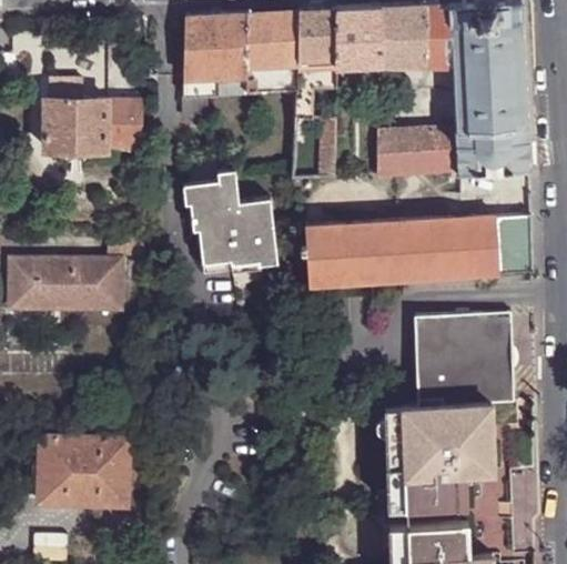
[(458,7),(448,7),(451,67),(454,67),(455,90),(456,129),(458,172),(458,178),(526,175),(525,144),(527,144),(526,126),(524,126),(524,116),(526,116),(526,111),(523,112),(523,88),(525,89),(525,84),(523,84),(522,62),(524,62),(524,59),(522,59),(520,36),(523,36),(523,31),(519,31),(519,21),(523,21),(522,4),(509,4),(509,2),(507,3),(507,0),(504,0),(504,3),(497,3),(497,1),(493,1),(493,3),(476,3),(477,2),(474,2),(474,3),(465,4),(465,2),(462,2),(462,4),(458,4),(458,7)]
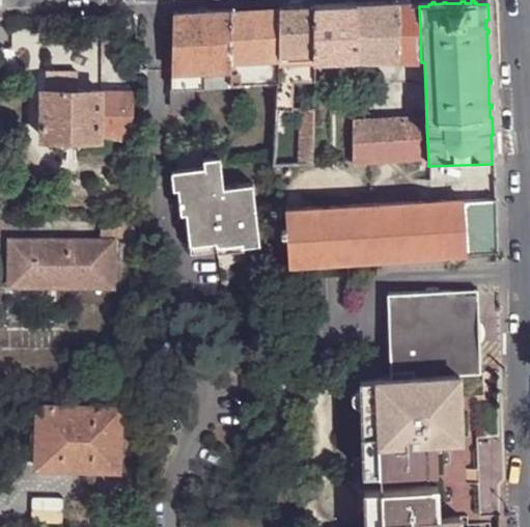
[(410,3),(354,6),(354,62),(397,61),(421,62),(419,6),(410,7),(410,3)]
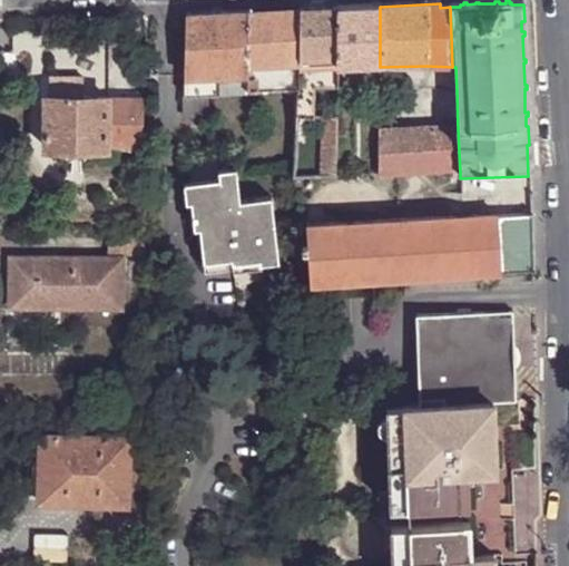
[(380,7),(339,8),(337,64),(337,68),(380,67),(380,7)]
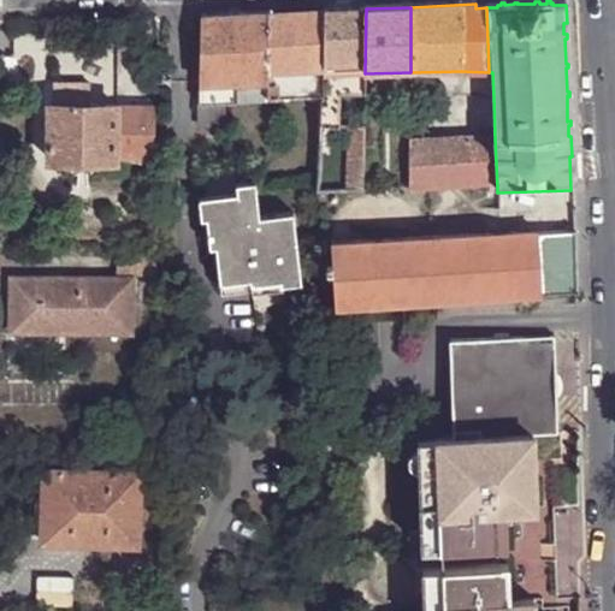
[(366,9),(324,11),(321,71),(338,71),(350,70),(365,69),(366,9)]
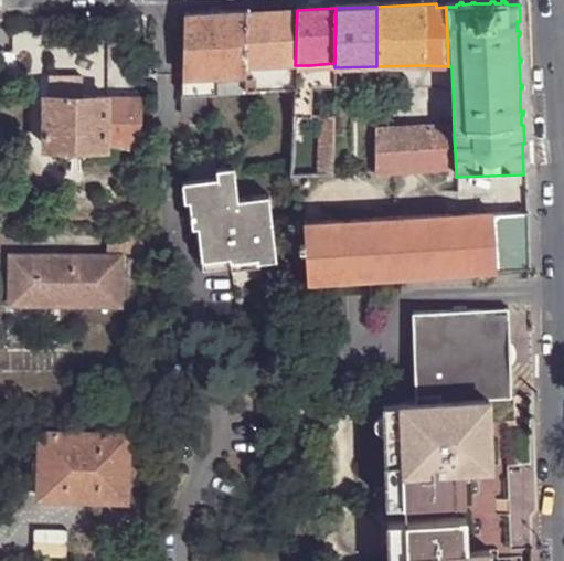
[(297,10),(245,11),(244,67),(274,66),(295,65),(297,10)]
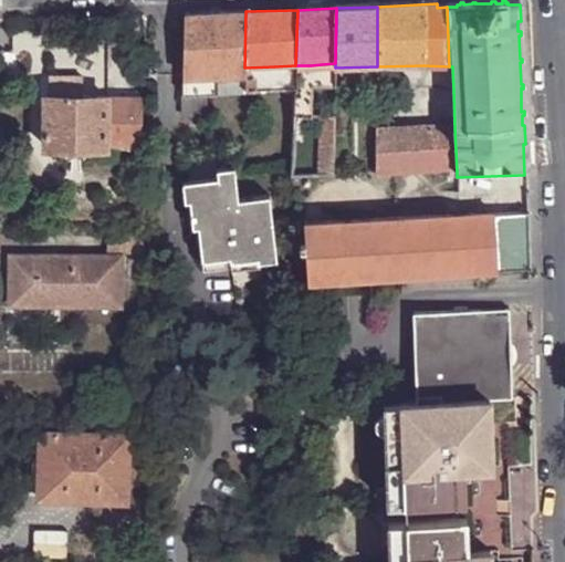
[(246,11),(185,14),(185,33),(184,80),(246,76),(244,68),(246,11)]
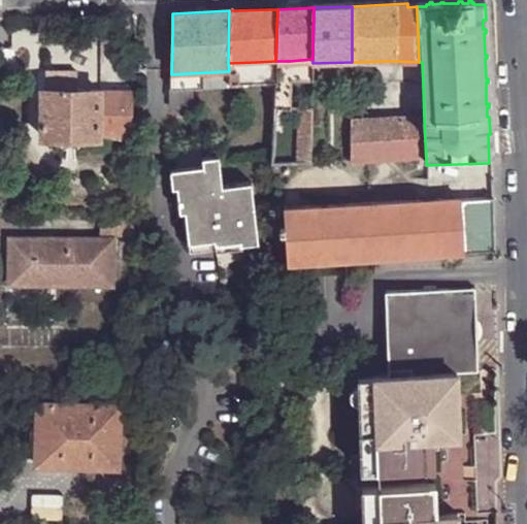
[(313,63),(313,59),(300,60),(299,82),(300,85),(313,85),(313,63)]
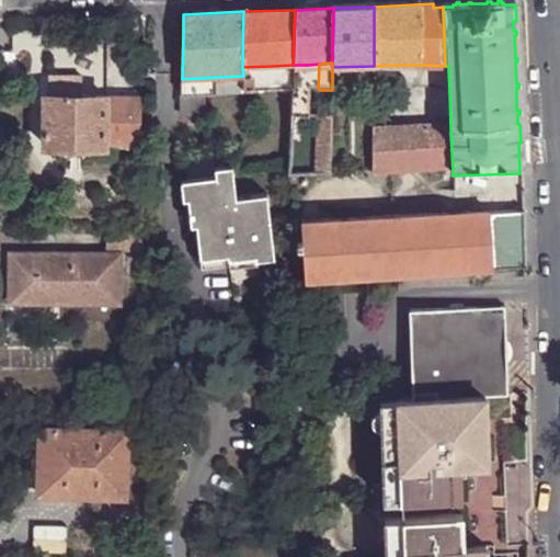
[(318,87),(319,64),(308,65),(307,88),(318,87)]
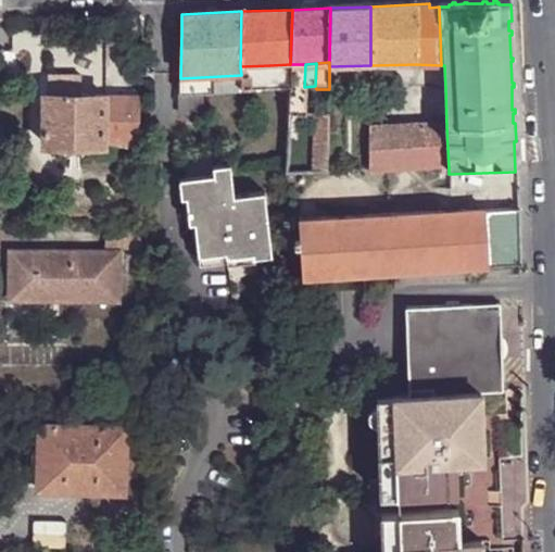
[(290,91),(290,64),(269,65),(272,73),(268,73),(265,92),(290,91)]
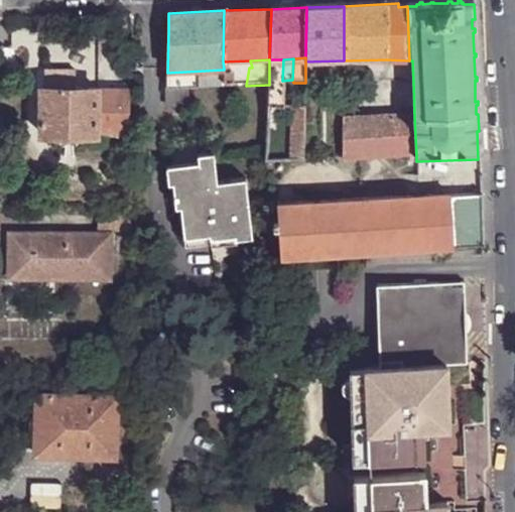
[(283,59),(269,59),(269,85),(268,108),(281,108),(282,81),(283,59)]
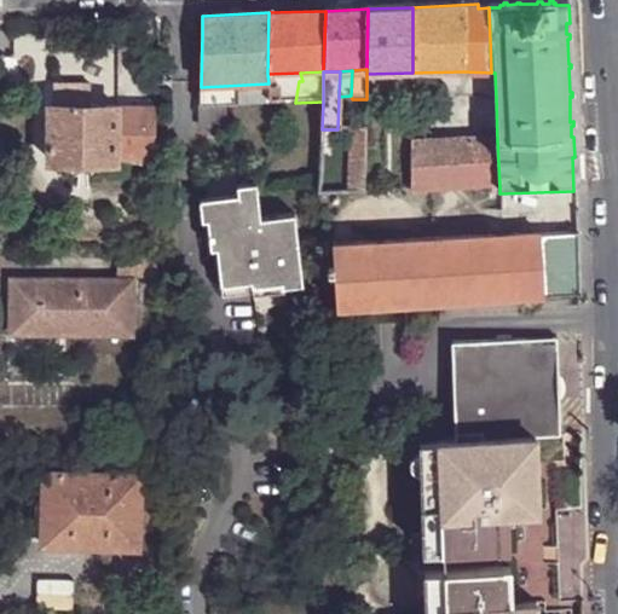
[(463,71),(413,73),(413,97),(462,99),(463,71)]
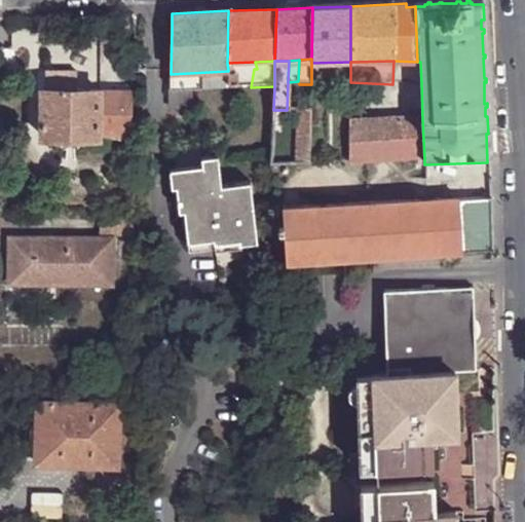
[(420,62),(417,62),(394,61),(392,84),(421,83),(420,62)]
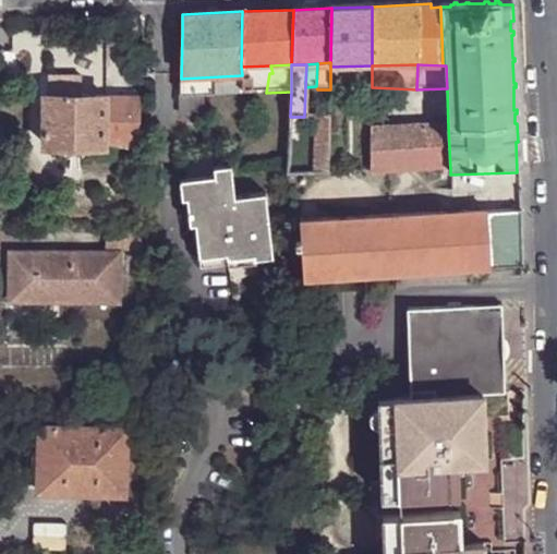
[(270,65),(241,67),(242,75),(240,93),(266,93),(269,73),(273,73),(270,65)]
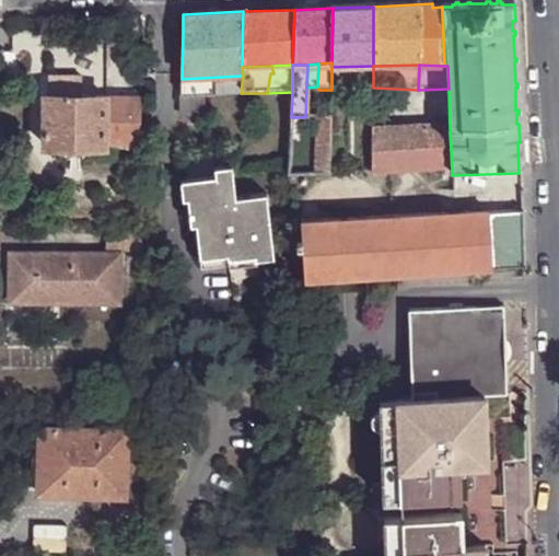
[(241,93),(243,76),(182,79),(182,96),(206,95),(241,93)]
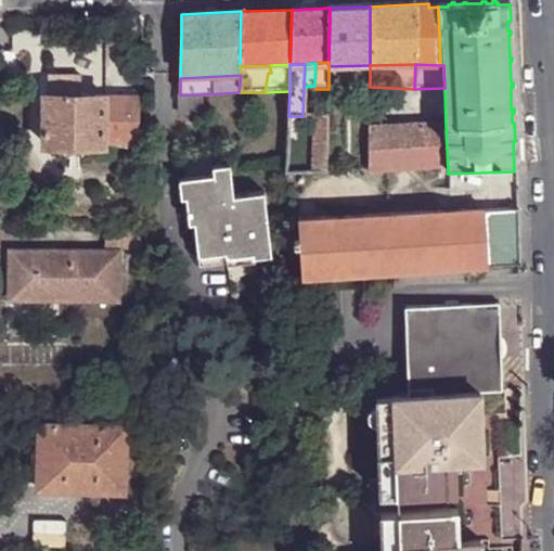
[(44,97),(76,98),(76,79),(44,78),(44,97)]
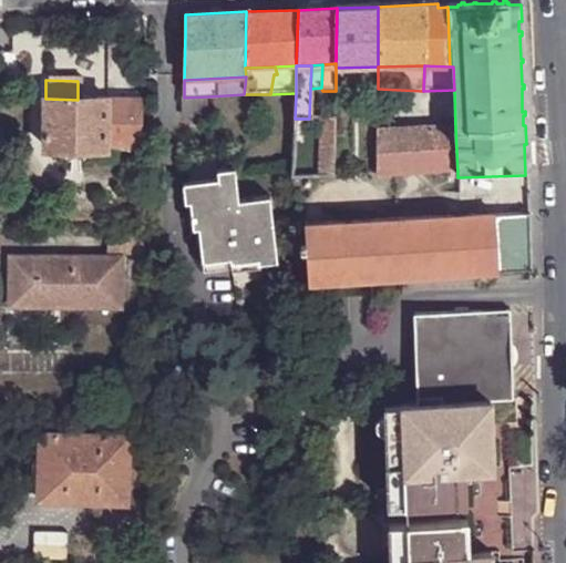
[(455,129),(454,90),(423,91),(422,131),(455,129)]
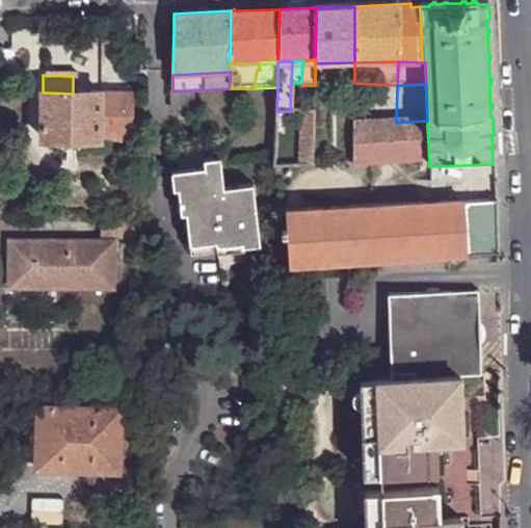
[(195,113),(195,90),(173,91),(173,114),(195,113)]
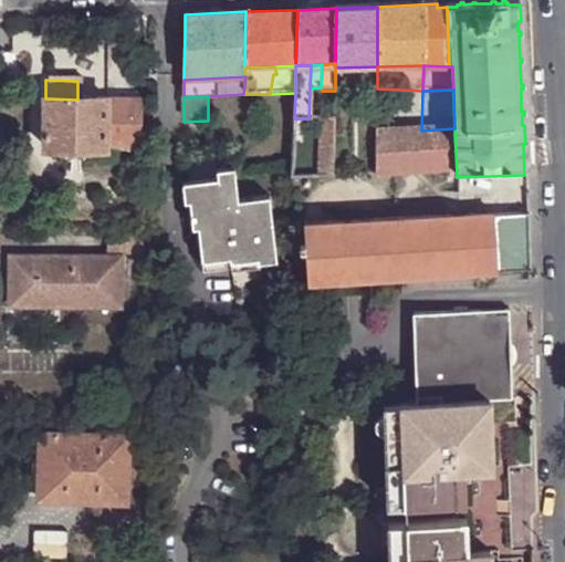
[(105,148),(105,100),(77,100),(45,99),(42,99),(42,151),(61,151),(61,159),(67,165),(69,165),(79,166),(81,165),(86,159),(85,152),(105,152),(105,148)]
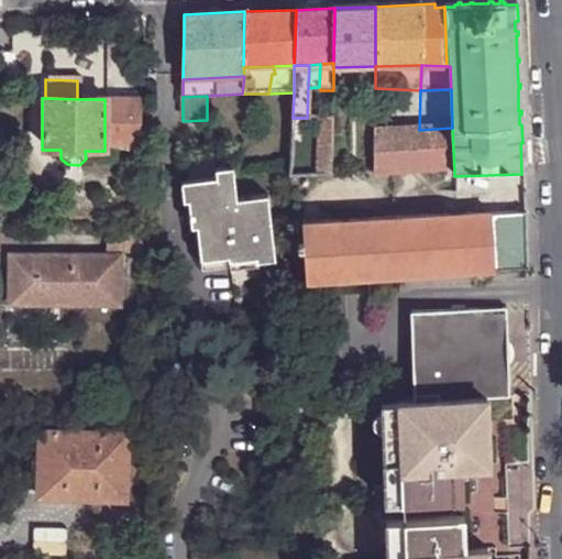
[(133,100),(105,99),(105,148),(139,149),(140,105),(133,100)]
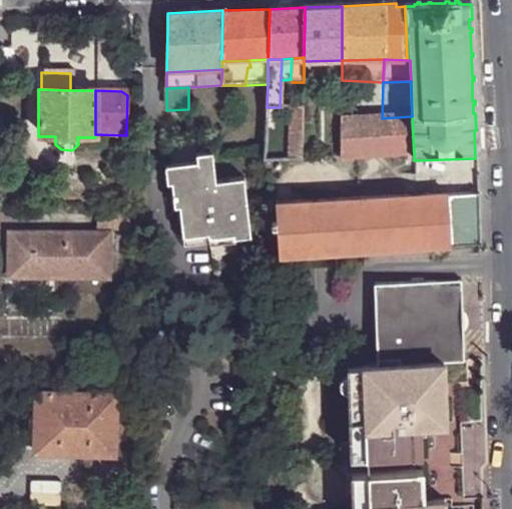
[(302,160),(303,110),(293,109),(292,161),(302,160)]
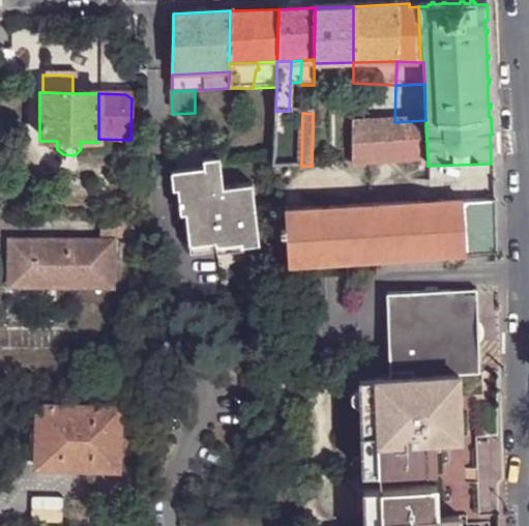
[(394,122),(352,124),(352,165),(421,161),(427,161),(428,161),(425,120),(394,122)]
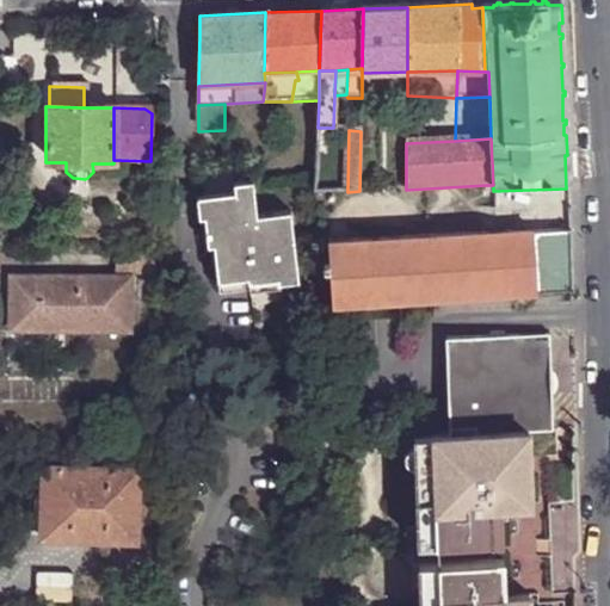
[(216,248),(220,284),(250,282),(251,286),(281,283),(281,288),(299,285),(291,217),(258,221),(254,187),(235,189),(236,197),(199,202),(201,221),(207,221),(210,248),(216,248)]
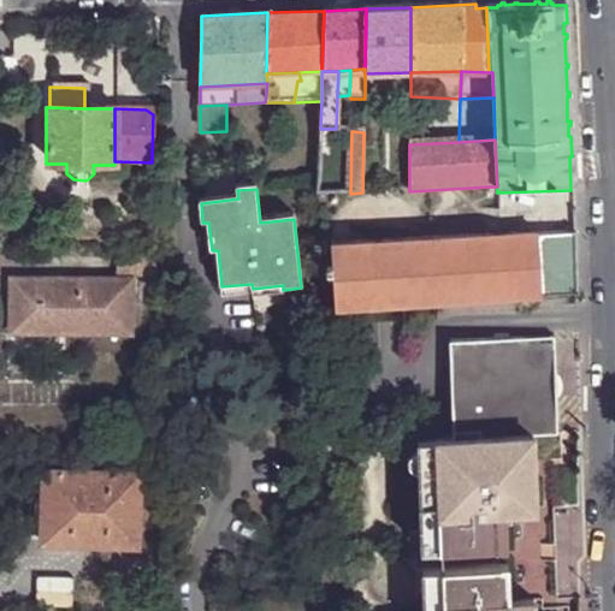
[(577,295),(574,233),(331,245),(333,310),(577,295)]
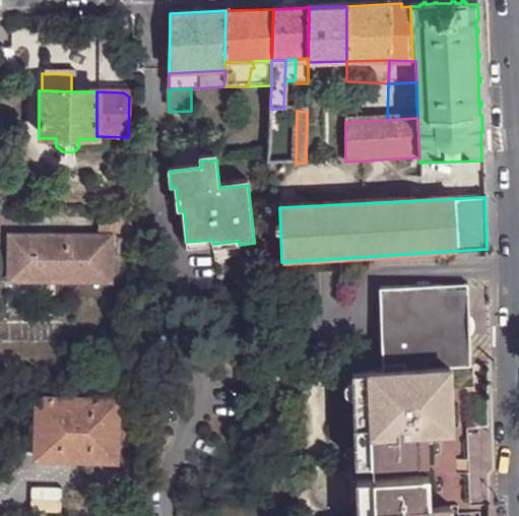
[(135,235),(135,215),(96,215),(96,235),(135,235)]
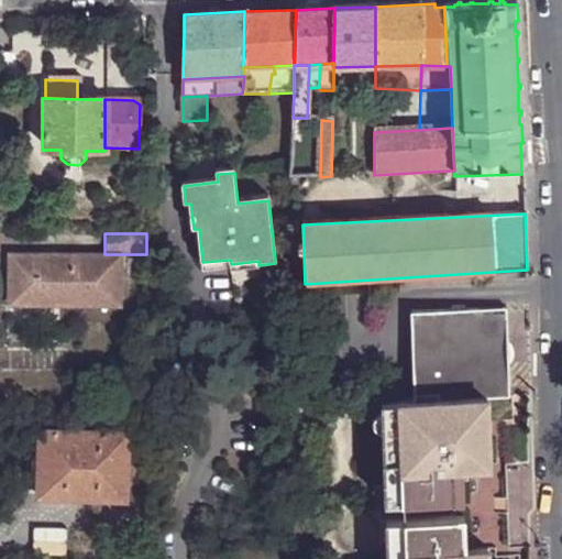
[(117,307),(117,259),(9,259),(9,307),(117,307)]
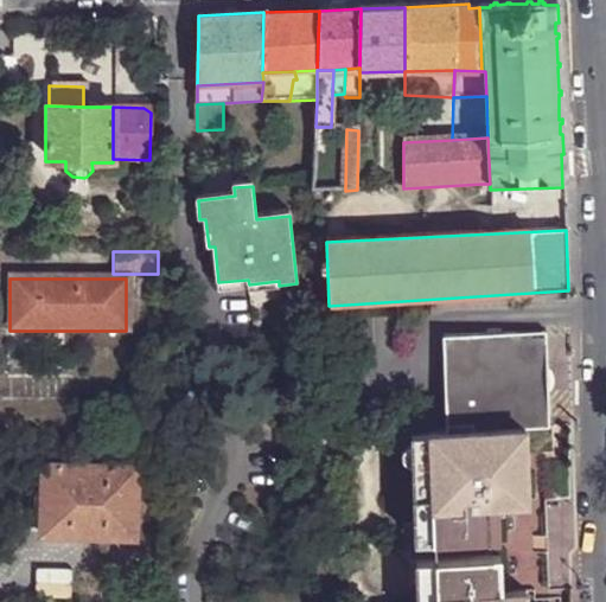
[(248,280),(218,282),(219,293),(248,289),(248,295),(279,290),(279,286),(279,281),(249,285),(248,280)]
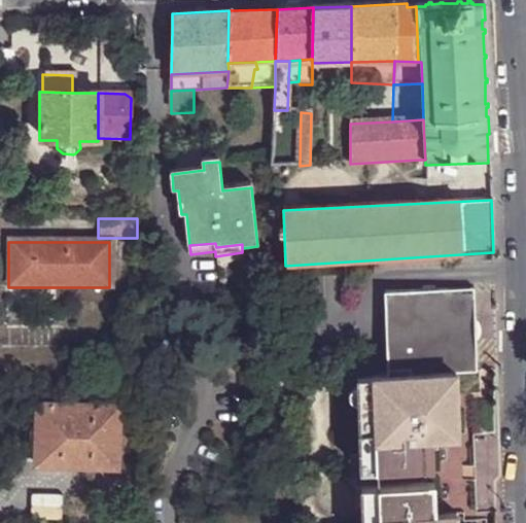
[(431,440),(437,440),(458,439),(456,375),(477,374),(472,291),(384,295),(387,378),(356,380),(360,474),(433,471),(432,453),(431,440)]
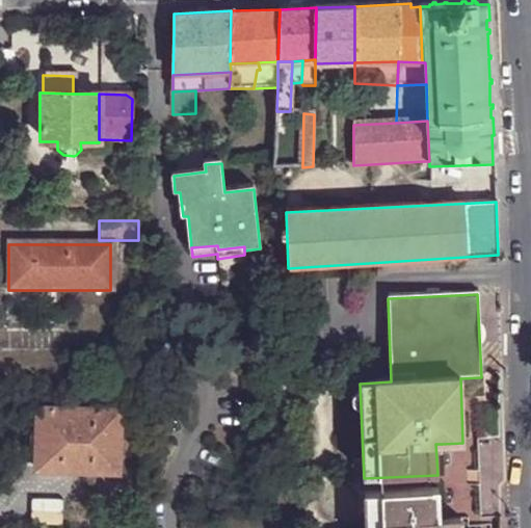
[(117,412),(33,408),(32,430),(24,430),(22,434),(21,444),(23,448),(25,448),(32,448),(31,471),(114,473),(117,412)]
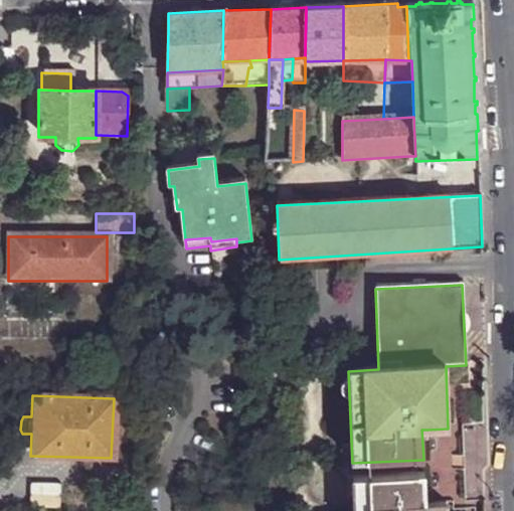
[(424,505),(424,492),(423,474),(353,478),(354,510),(446,510),(446,504),(433,504),(424,505)]
